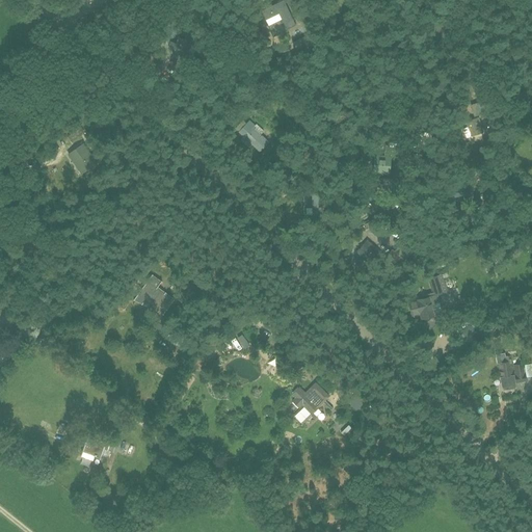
[(296,25),(284,0),(283,0),(262,10),(266,20),(278,14),(287,29),(296,25)]
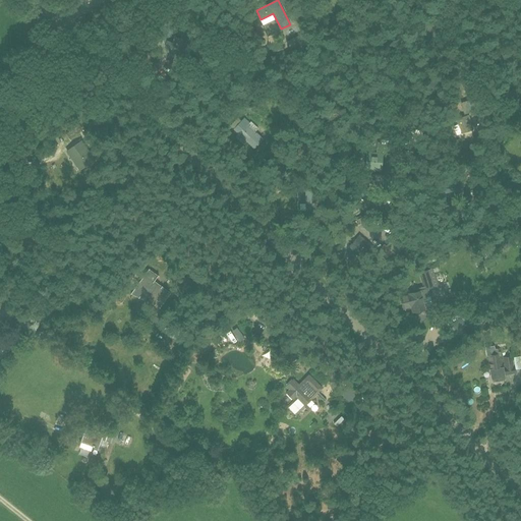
[(174,37),(169,54),(178,57),(180,51),(183,52),(185,46),(182,45),(183,39),(174,37)]
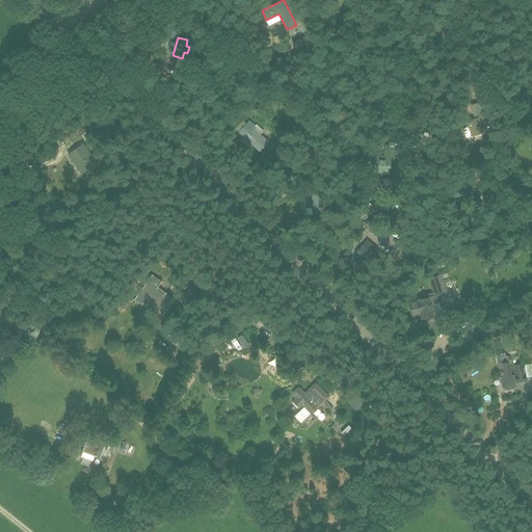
[(383,107),(383,105),(383,103),(380,102),(381,99),(371,96),(370,99),(364,97),(362,102),(381,108),(383,107)]
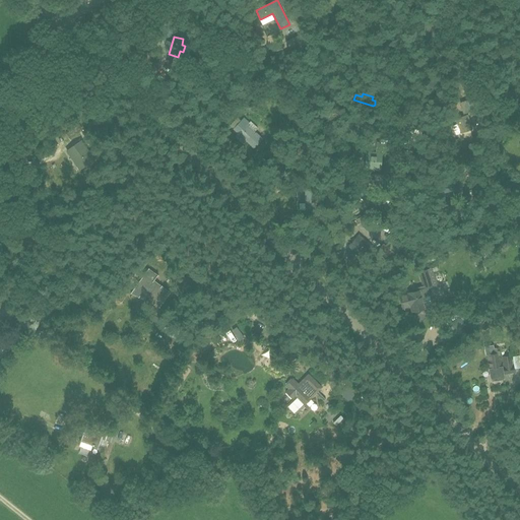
[(463,96),(457,99),(460,109),(467,108),(463,96)]
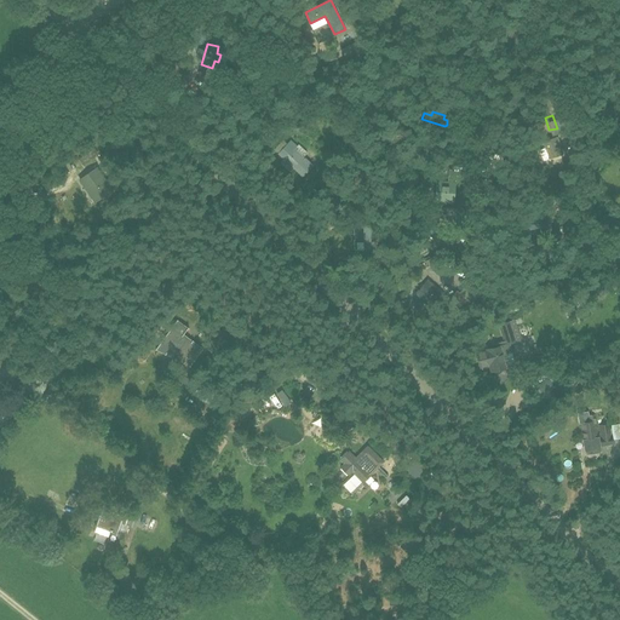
[(339,130),(337,132),(342,138),(352,131),(348,122),(338,128),(339,130)]
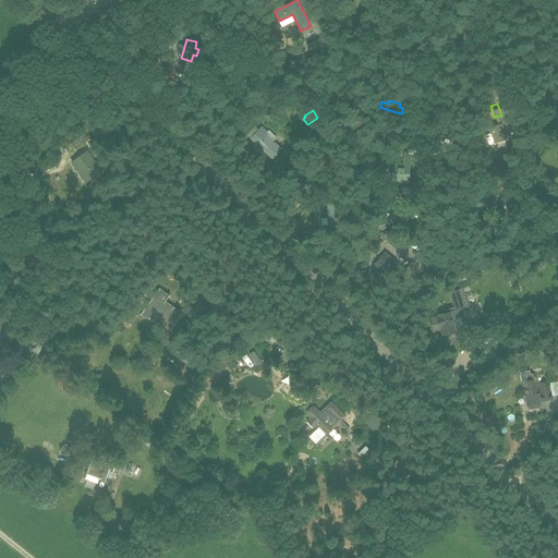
[(502,129),(501,123),(489,128),(490,134),(487,135),(490,145),(506,140),(501,129),(502,129)]
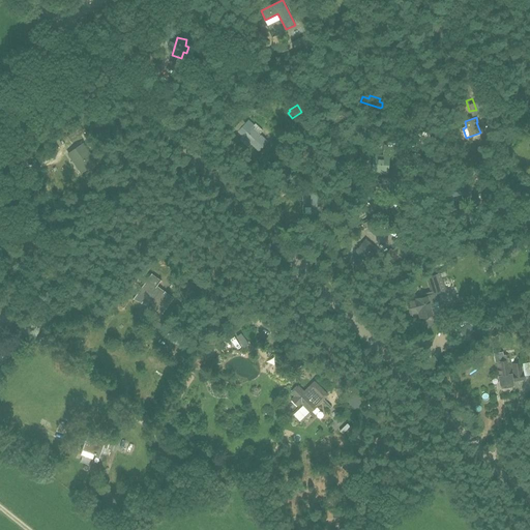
[(251,143),(259,150),(267,141),(260,134),(258,135),(252,128),(254,125),(248,120),(238,131),(243,136),(240,139),(247,146),(251,143)]
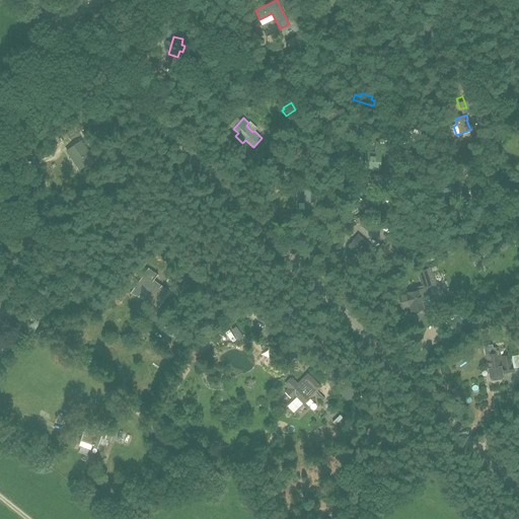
[(77,126),(66,133),(70,139),(81,131),(77,126)]
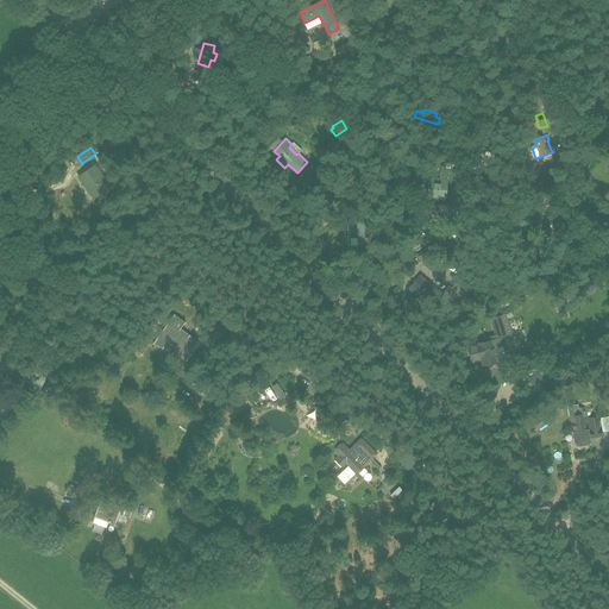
[(472,174),(478,171),(473,157),(466,161),(472,174)]
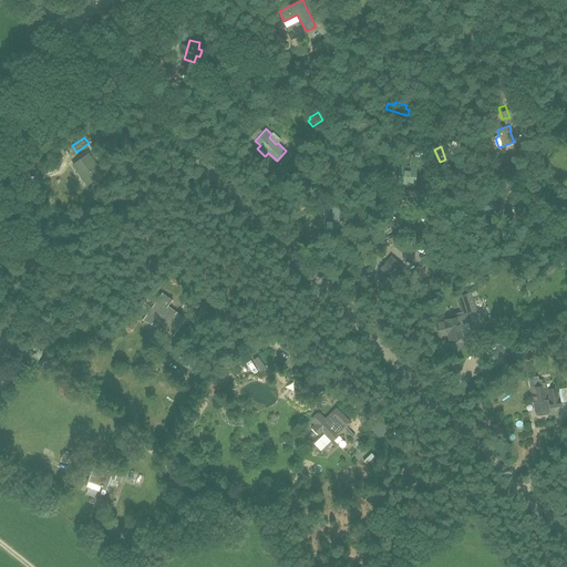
[(89,184),(103,174),(89,154),(73,164),(78,172),(79,171),(89,184)]
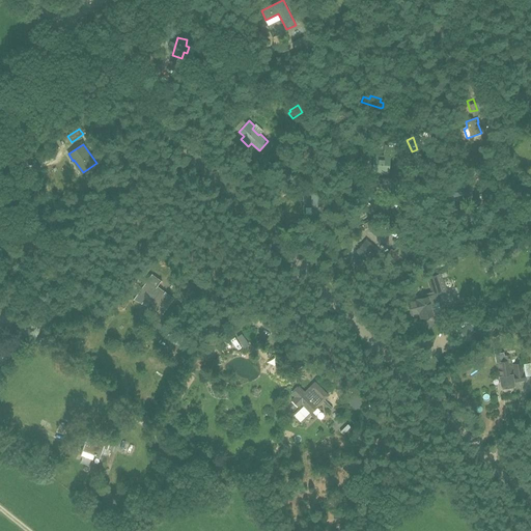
[(389,157),(375,155),(373,172),(387,173),(389,157)]
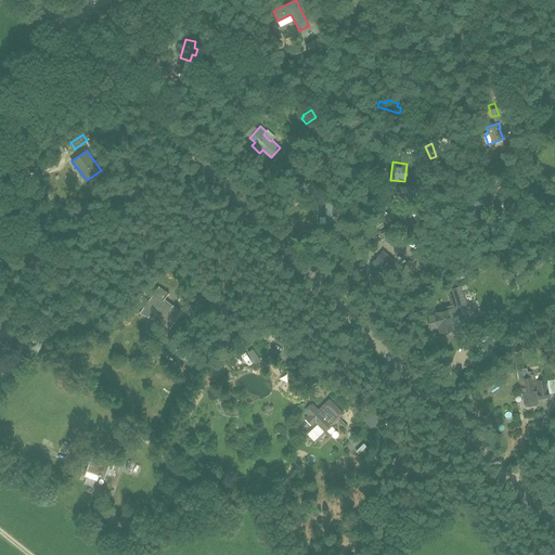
[(336,203),(325,203),(326,224),(337,224),(336,203)]
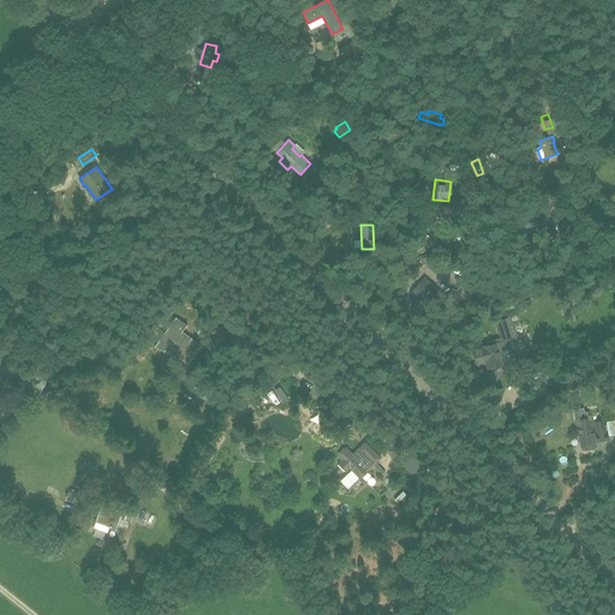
[(425,279),(412,292),(424,305),(425,303),(431,309),(443,297),(425,279)]
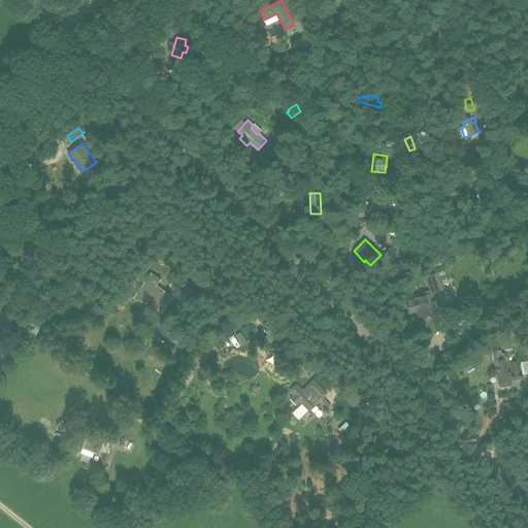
[(390,258),(396,253),(389,242),(382,248),(390,258)]
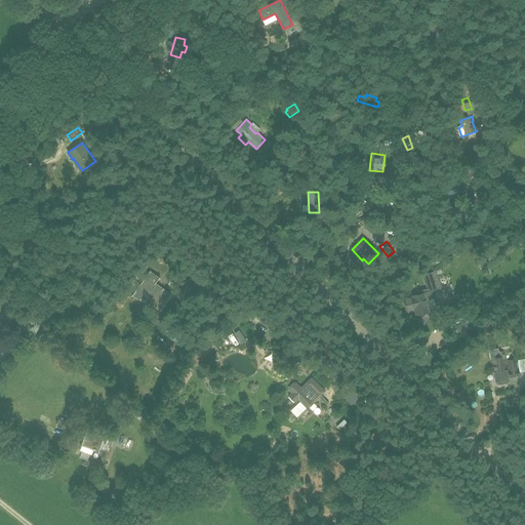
[(159,278),(150,271),(133,293),(142,298),(142,297),(149,303),(148,304),(150,305),(152,301),(157,306),(160,301),(164,306),(171,295),(155,284),(159,278)]
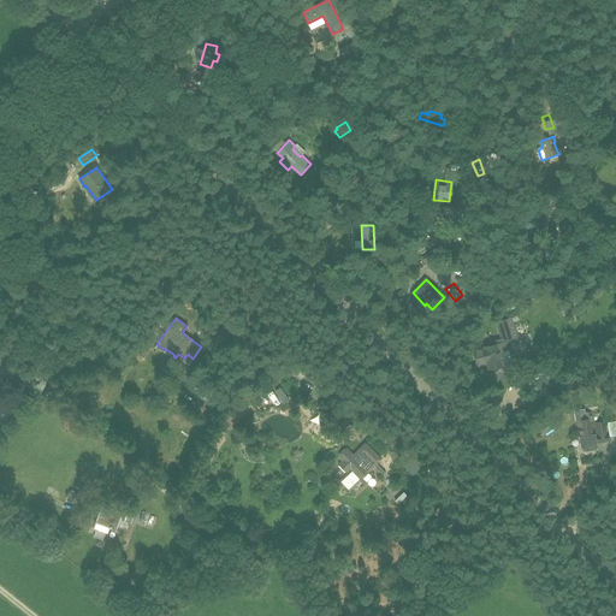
[(503,343),(514,339),(507,320),(497,324),(503,343)]
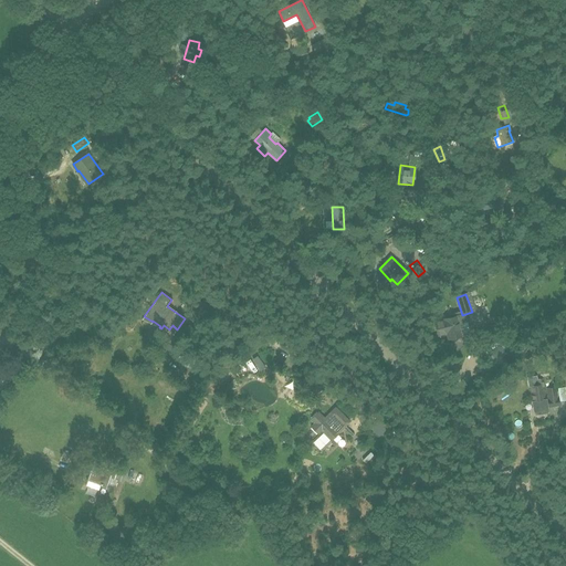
[(460,315),(454,316),(454,314),(453,313),(447,315),(446,316),(447,318),(436,321),(438,327),(446,325),(449,339),(463,335),(459,322),(462,322),(460,315)]
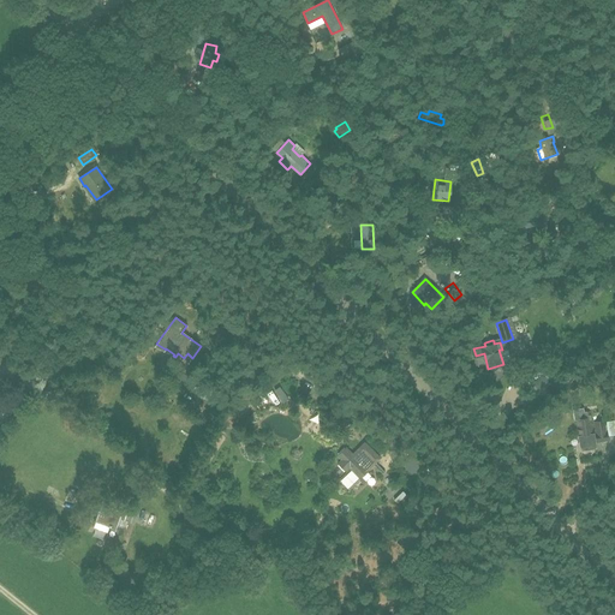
[(533,346),(533,356),(531,356),(530,364),(521,365),(521,372),(531,374),(531,368),(542,368),(542,357),(544,357),(543,345),(533,346)]
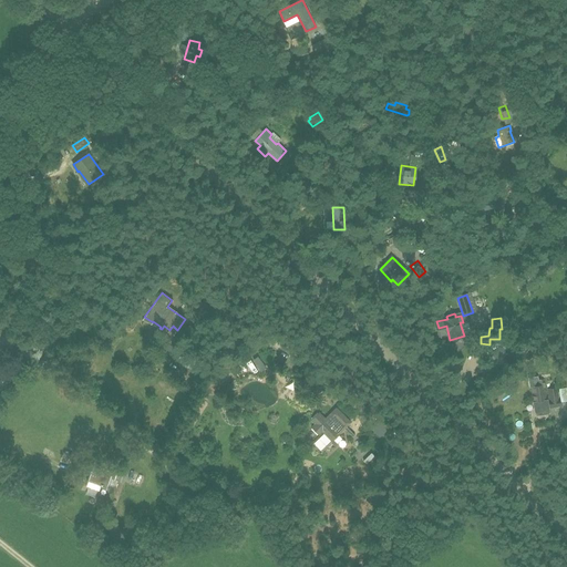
[(504,347),(493,356),(501,367),(513,358),(504,347)]
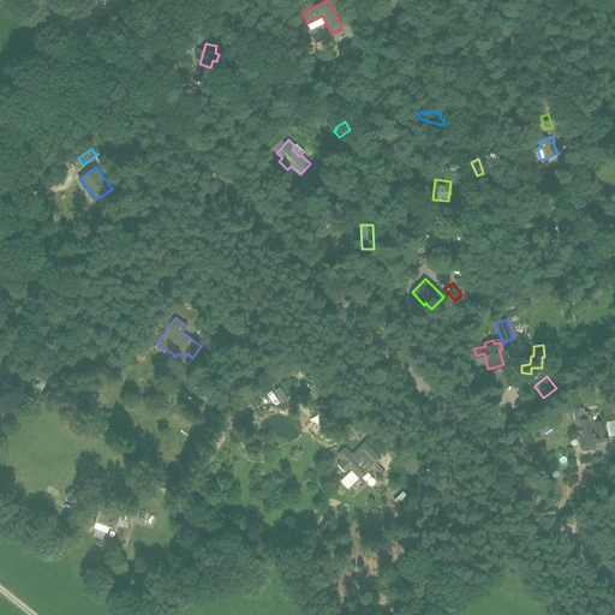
[(590,411),(584,412),(583,407),(573,408),(574,421),(577,419),(579,435),(578,435),(580,451),(596,448),(593,433),(590,411)]
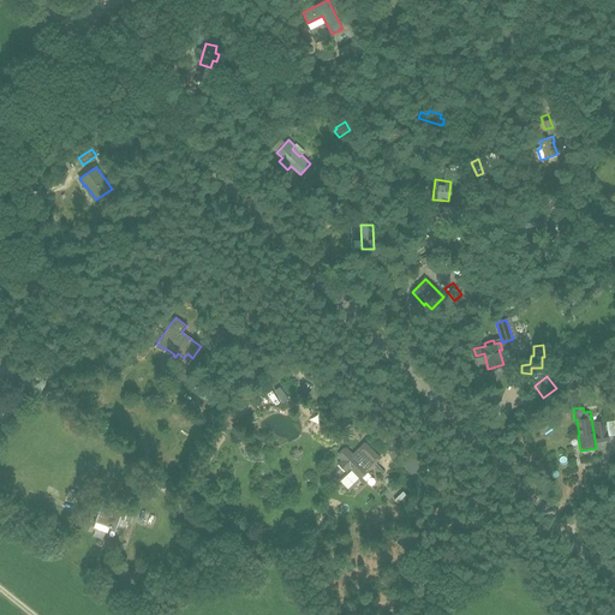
[(597,437),(605,436),(604,421),(595,422),(597,437)]
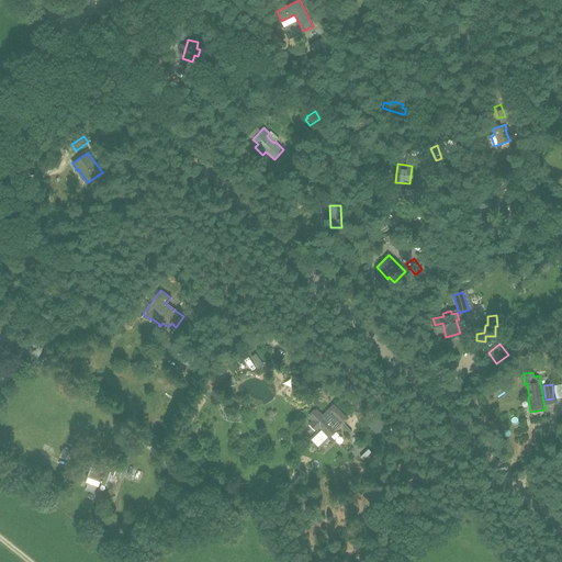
[(327,407),(319,415),(315,411),(308,417),(312,420),(308,424),(316,431),(319,428),(328,437),(336,430),(335,429),(341,420),(327,407)]
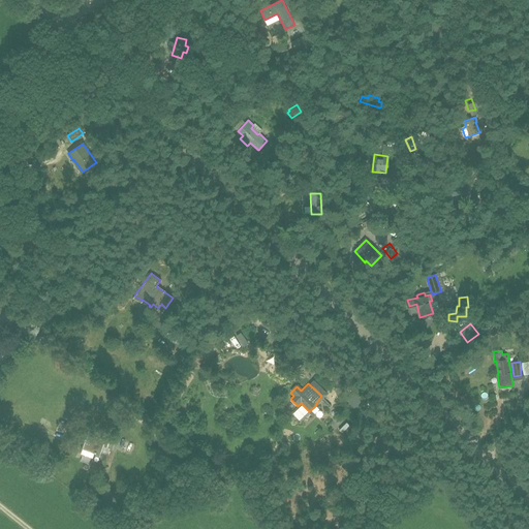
[(109,448),(114,435),(107,433),(105,440),(88,434),(82,449),(100,456),(103,446),(109,448)]
